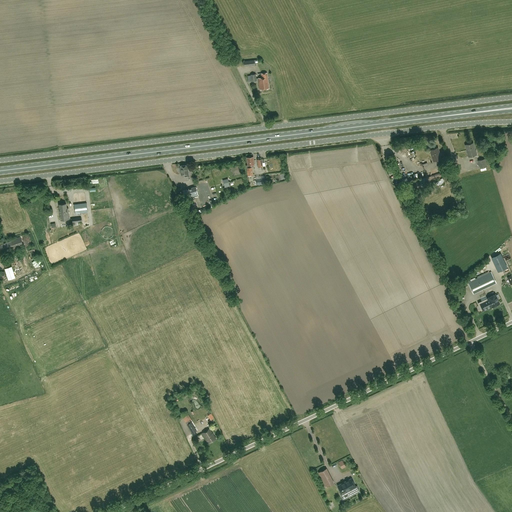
[(268,89),(267,73),(261,74),(261,78),(258,78),(259,89),(268,89)]
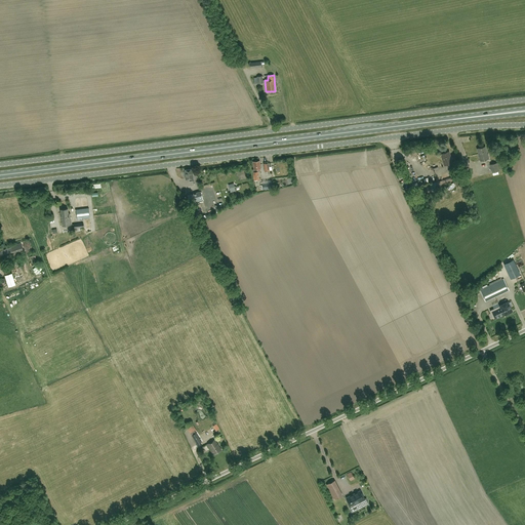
[(485,147),(477,149),(480,161),(489,158),(488,155),(487,155),(485,147)]
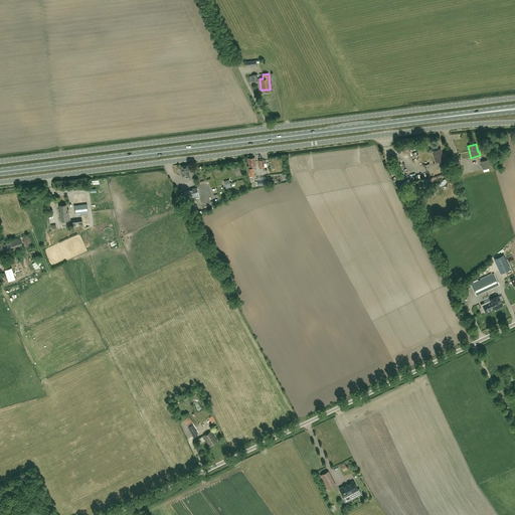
[(441,148),(433,151),(436,162),(441,160),(443,166),(448,164),(446,158),(444,159),(441,148)]
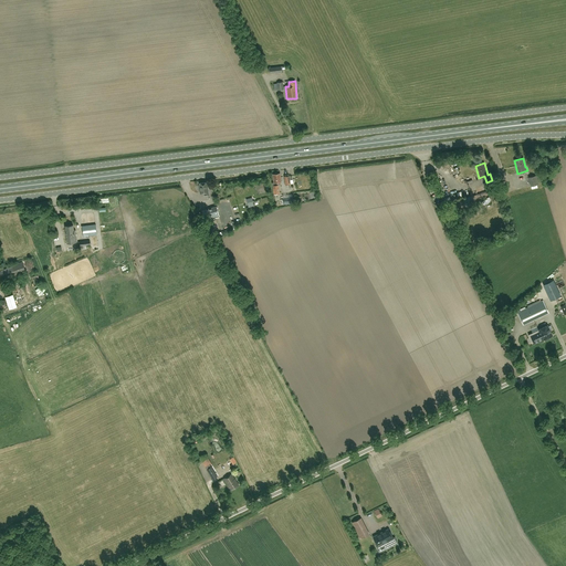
[(207,182),(199,182),(199,185),(199,186),(200,194),(203,192),(203,196),(208,195),(208,192),(208,185),(207,185),(207,182)]
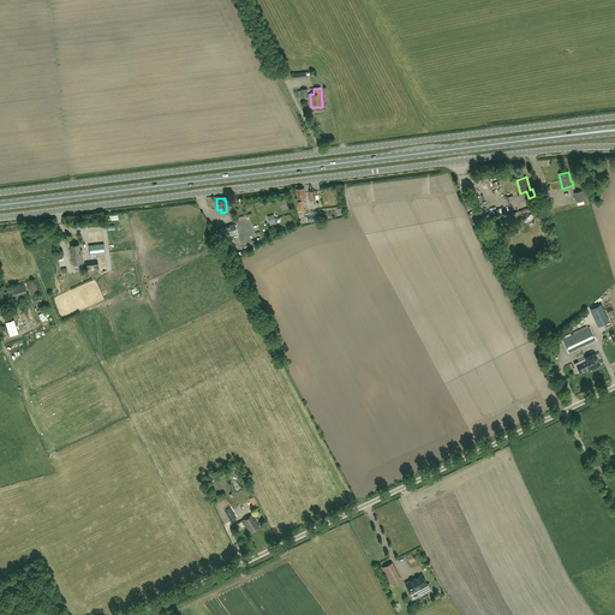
[(517,209),(512,210),(515,219),(533,212),(532,206),(518,210),(517,209)]
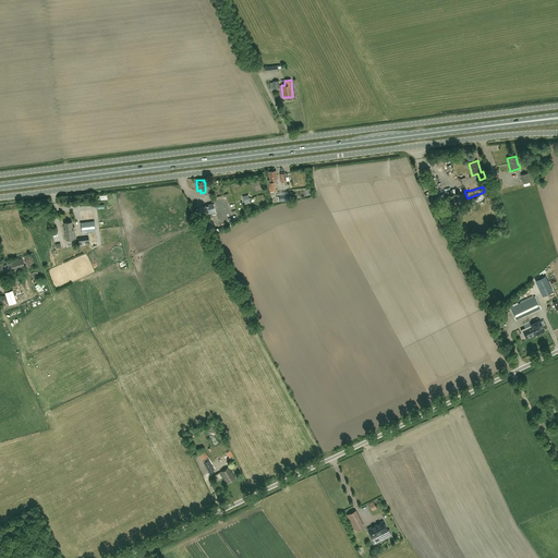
[(449,207),(459,204),(457,197),(447,201),(443,202),(445,208),(449,207)]
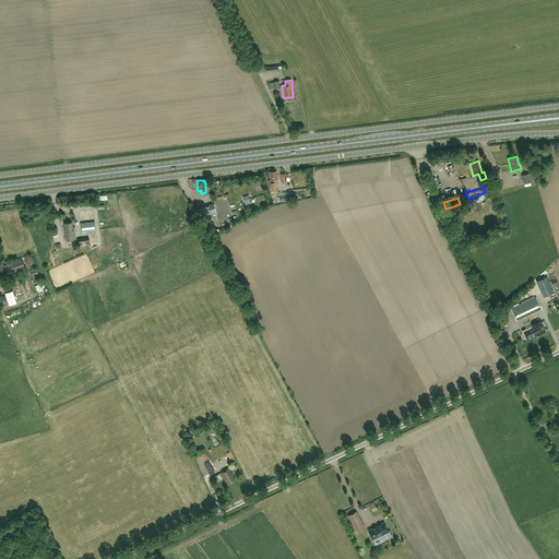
[(216,213),(214,203),(200,207),(202,217),(216,213)]
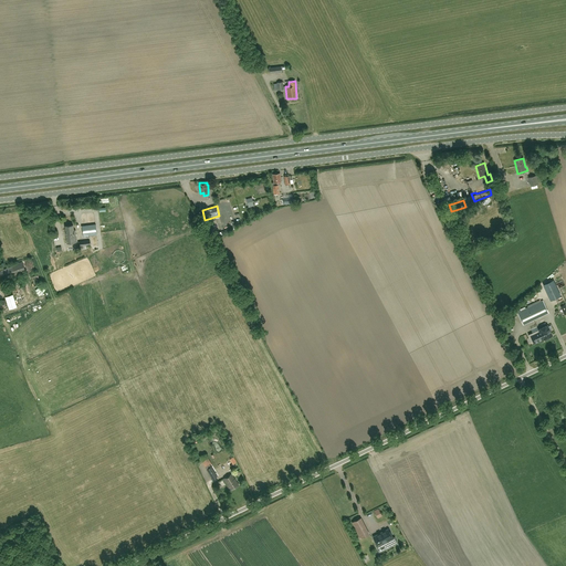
[(73,224),(65,226),(67,243),(76,242),(75,231),(74,231),(73,224)]
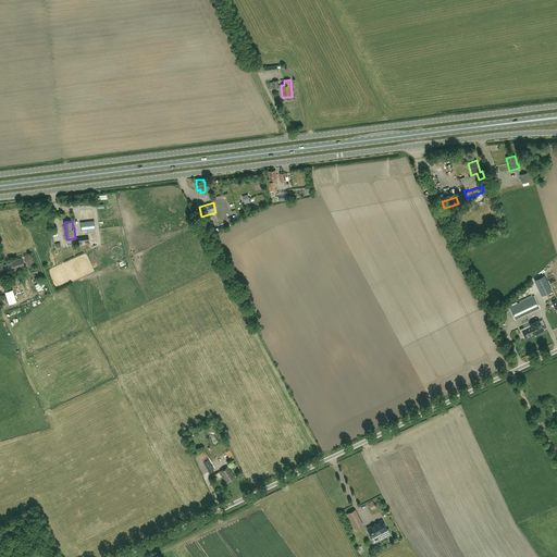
[(94,221),(81,222),(82,233),(95,231),(94,221)]
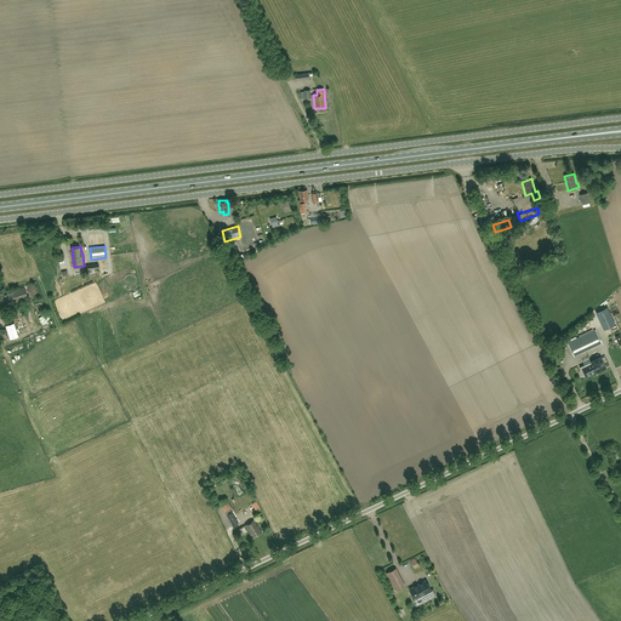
[(87,265),(89,269),(86,269),(86,272),(89,272),(89,274),(95,273),(95,269),(98,268),(98,263),(87,265)]
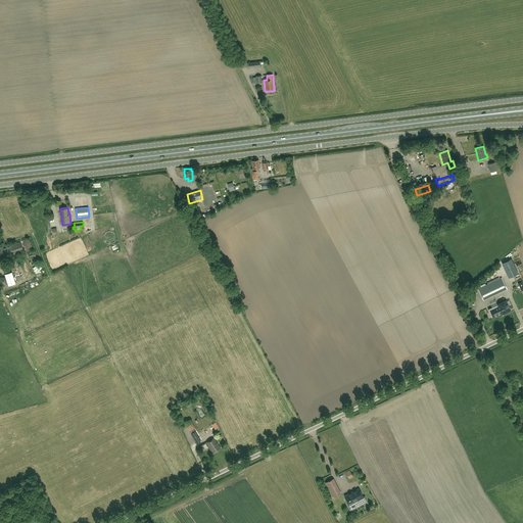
[(3,249),(0,249),(0,259),(1,263),(0,263),(8,284),(14,282),(7,260),(7,262),(6,256),(10,255),(11,258),(15,256),(14,254),(24,250),(20,241),(11,245),(3,248),(3,249)]
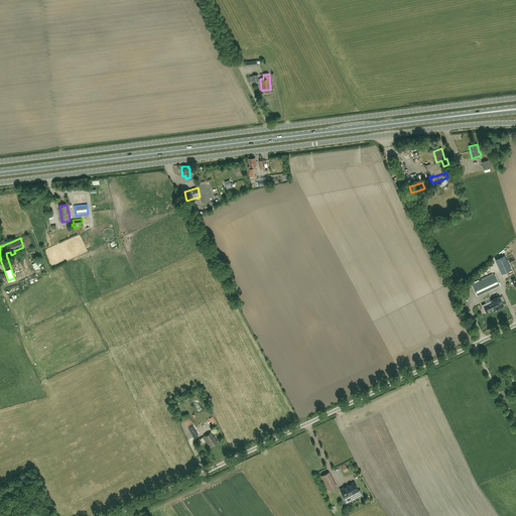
[(502,273),(511,269),(505,255),(495,260),(502,273)]
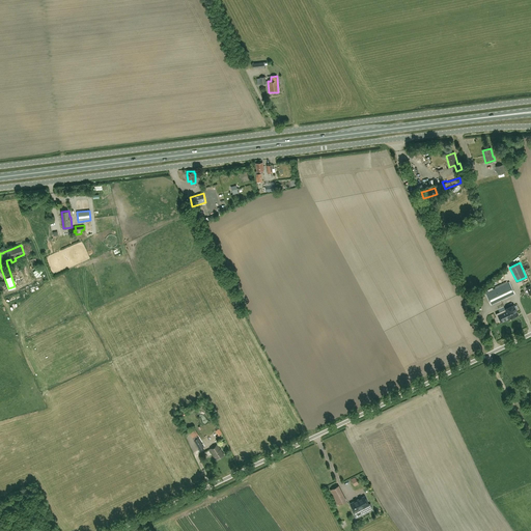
[(509,282),(495,288),(500,298),(513,291),(509,282)]
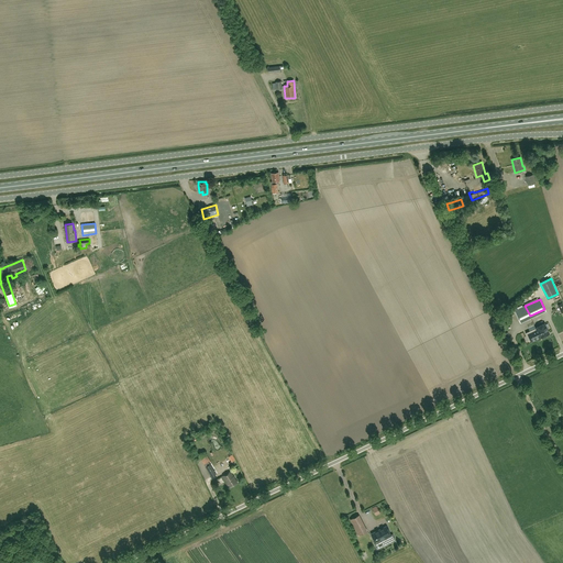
[(530,316),(525,306),(515,310),(520,321),(530,316)]
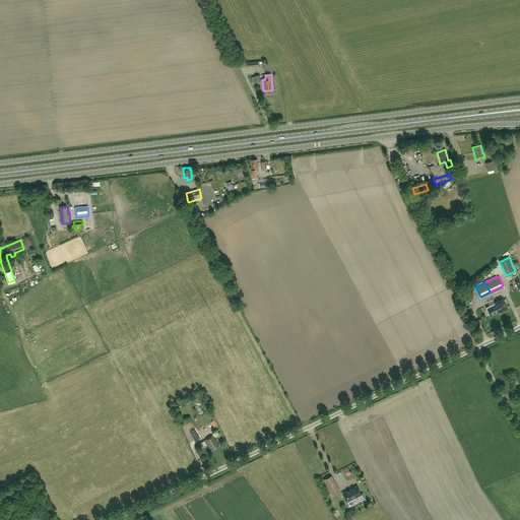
[(495,303),(485,307),(489,314),(490,313),(491,315),(499,311),(499,312),(508,308),(503,299),(495,303)]
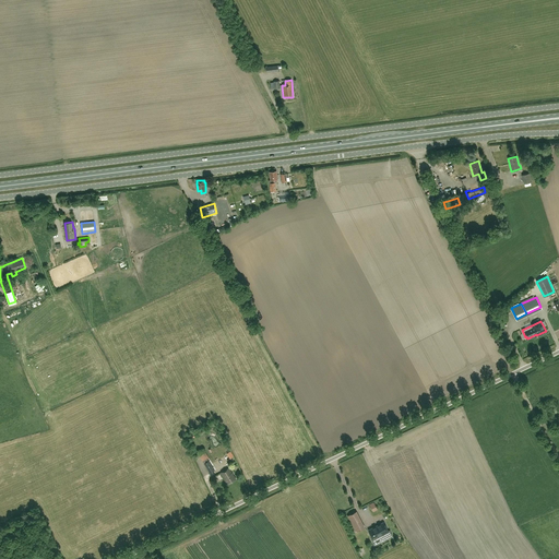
[(209,461),(207,459),(209,458),(205,451),(204,452),(203,451),(198,454),(210,473),(214,470),(209,461)]
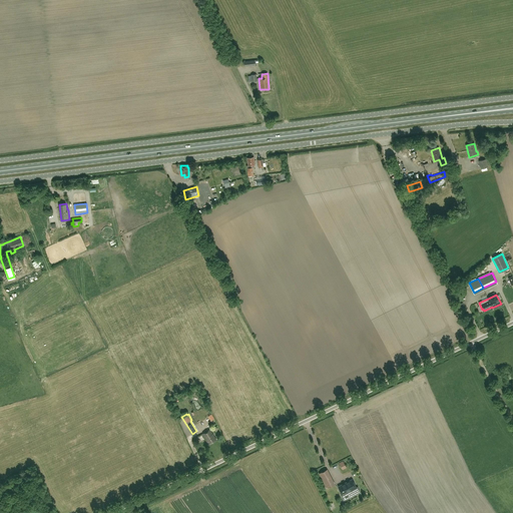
[(216,440),(209,429),(202,434),(209,444),(216,440)]
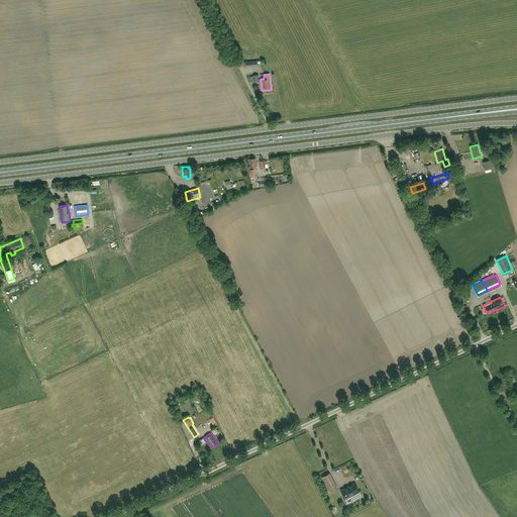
[(337,488),(329,473),(321,477),(329,492),(337,488)]
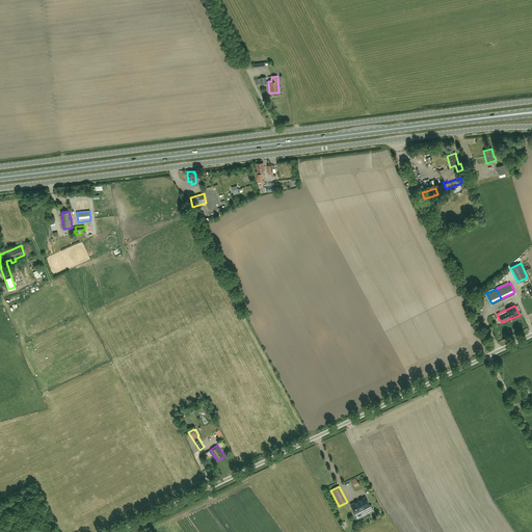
[(371,511),(369,506),(369,505),(365,497),(360,500),(360,501),(356,502),(356,501),(350,504),(355,512),(357,511),(361,517),(371,511)]
